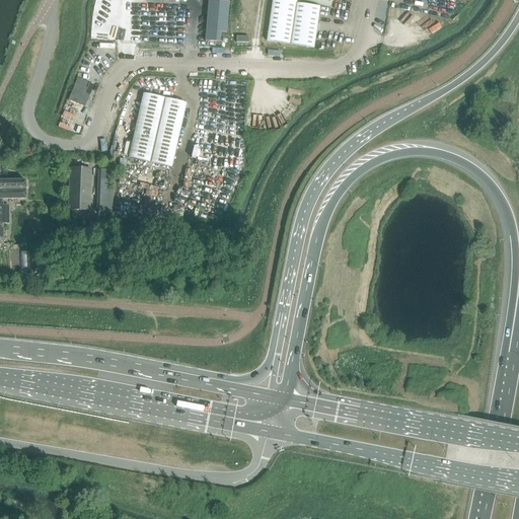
[(205,41),(219,42),(220,32),(226,32),(228,0),(198,0),(208,1),(205,41)]
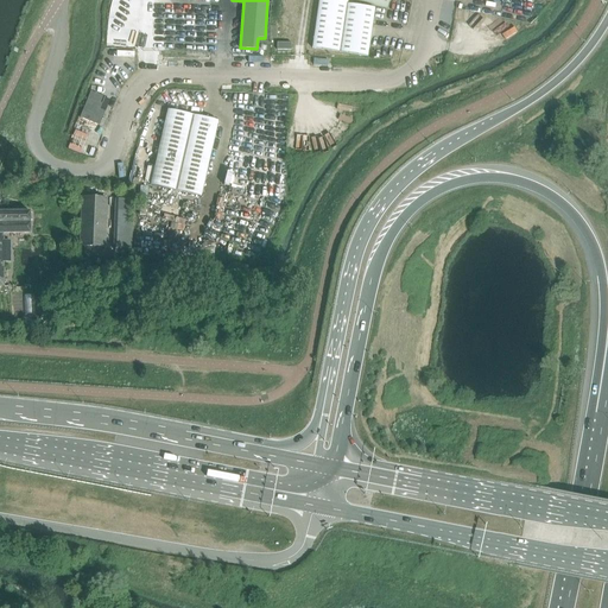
[(318,0),(311,48),(367,56),(375,7),(348,4),(347,0),(318,0)]
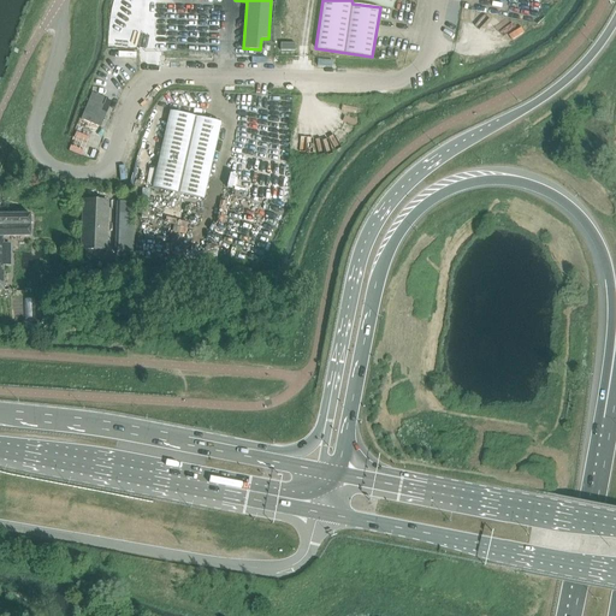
[(81,119),(100,126),(106,113),(100,111),(106,99),(92,93),(81,119)]
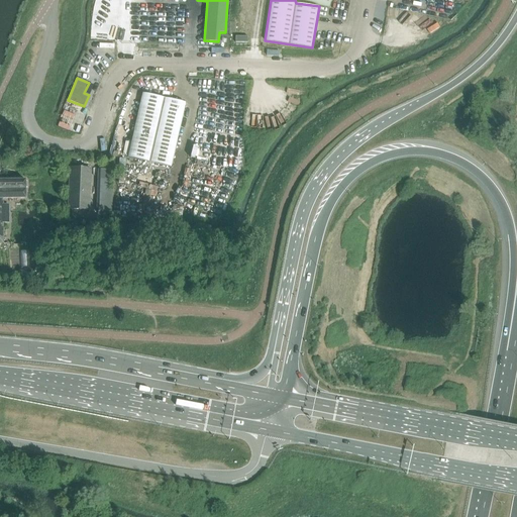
[(128,157),(149,162),(164,98),(142,93),(128,157)]
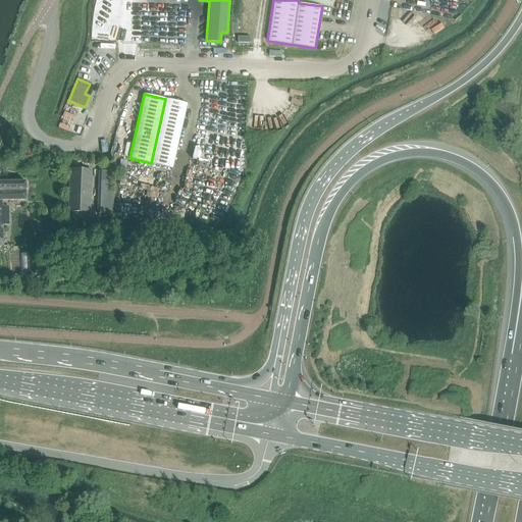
[(165,99),(151,163),(172,167),(187,103),(165,99)]
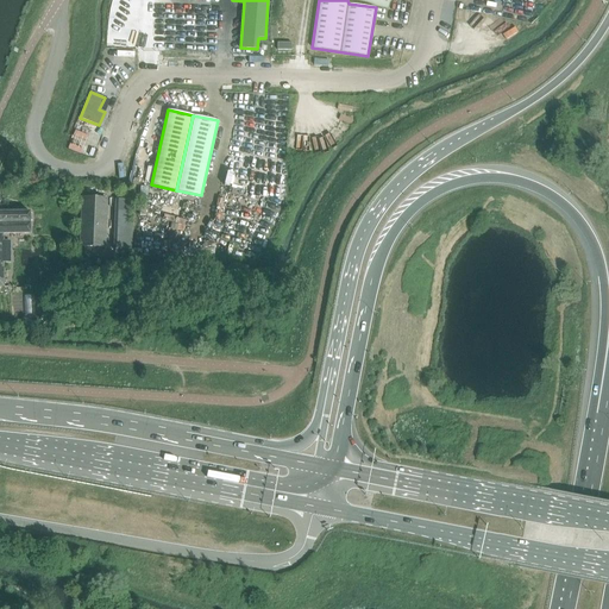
[(81,196),(80,246),(105,248),(107,198),(81,196)]
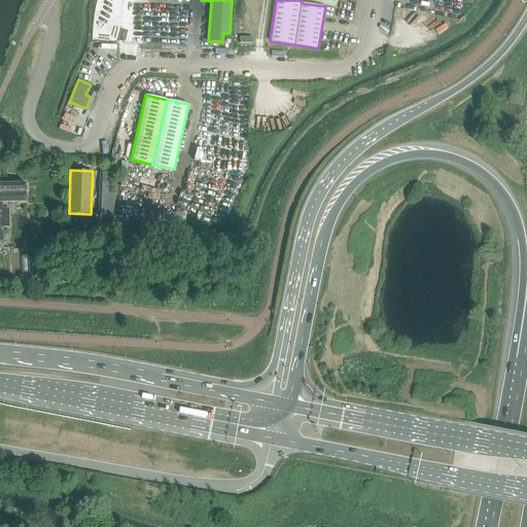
[(0,247),(3,247),(3,227),(3,209),(3,202),(26,202),(26,183),(0,183),(0,247)]
